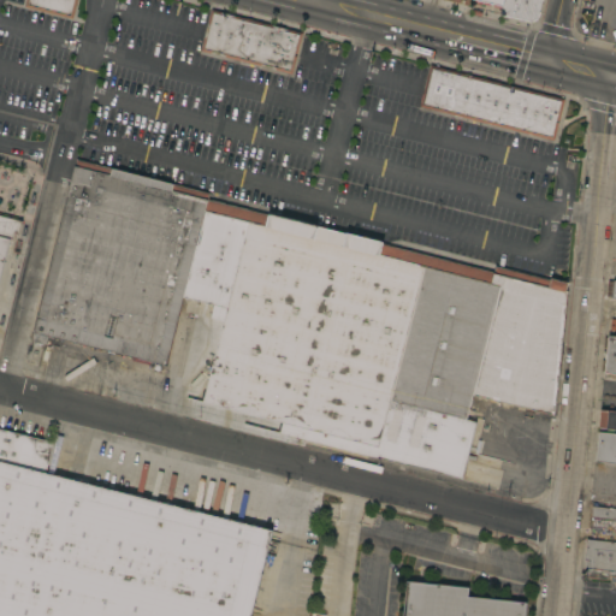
[(24,6),(25,0),(76,0),(72,18),(24,6)]
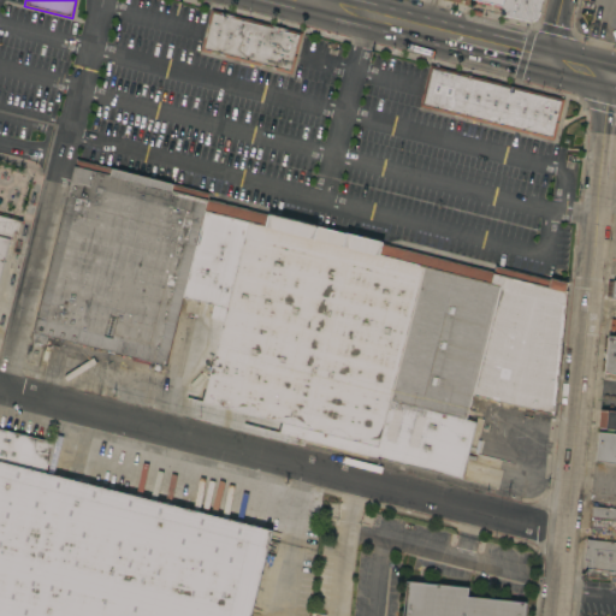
[(540,0),(537,18),(529,22),(499,13),(501,9),(502,0),(540,0)]
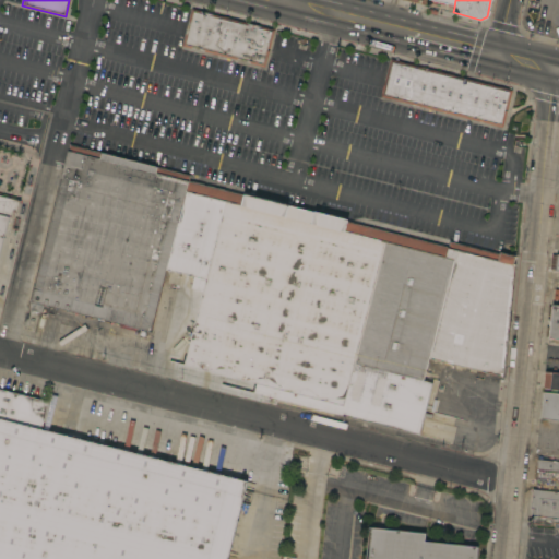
[(181,46),(191,9),(274,30),(269,48),(268,48),(266,50),(269,50),(264,67),(181,46)]
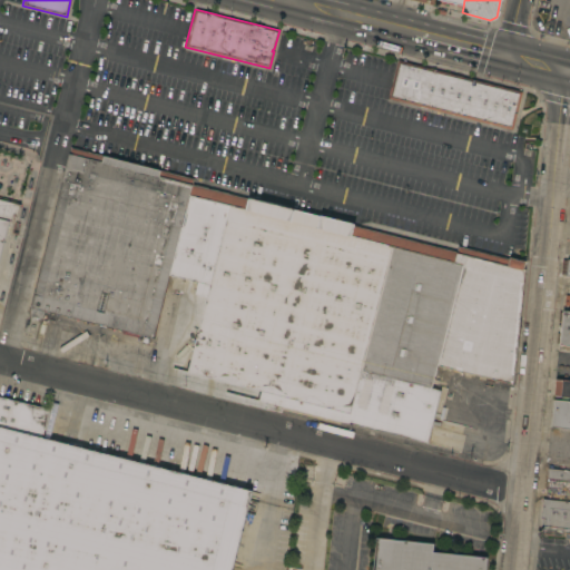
[(397,60),(521,91),(517,111),(514,110),(514,112),(517,112),(512,129),(389,98),(397,60)]
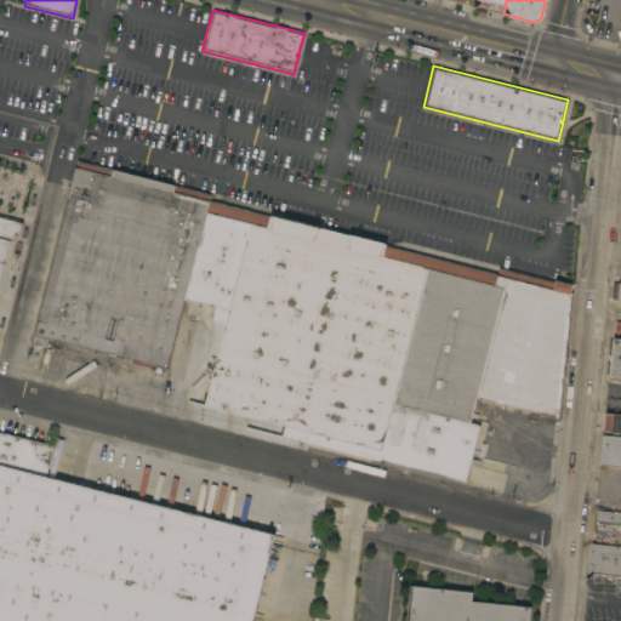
[(167,368),(49,339),(46,347),(41,346),(40,348),(34,347),(34,343),(32,343),(77,160),(210,193),(209,200),(184,298),(167,368)]
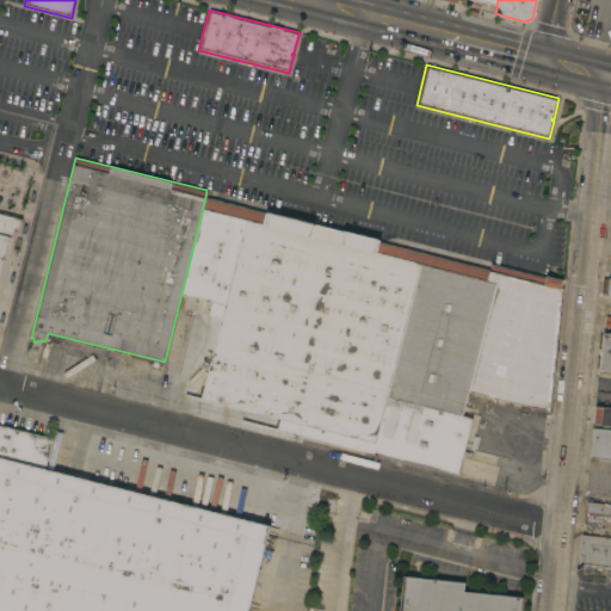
[(205,197),(278,215),(279,214),(301,218),(302,215),(359,229),(358,234),(380,240),(378,242),(489,269),(491,264),(499,266),(468,392),(463,415),(471,418),(458,475),(198,411),(221,319),(209,315),(211,302),(181,294),(205,197)]
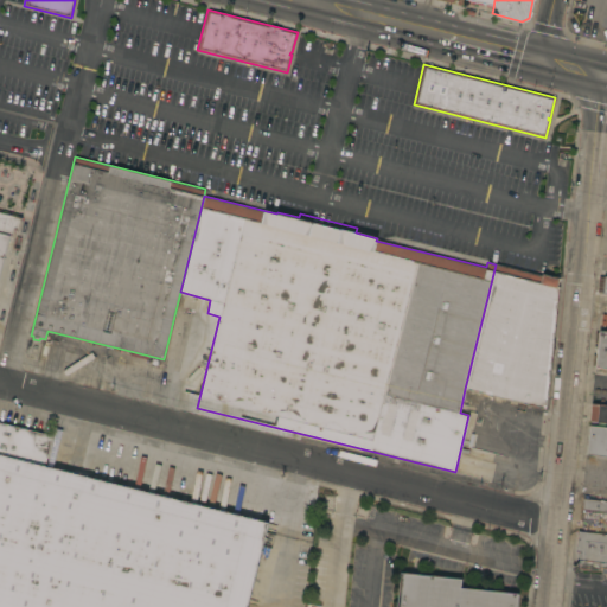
[(0,209),(17,213),(17,216),(21,217),(19,229),(14,228),(12,235),(10,234),(0,272),(0,209)]
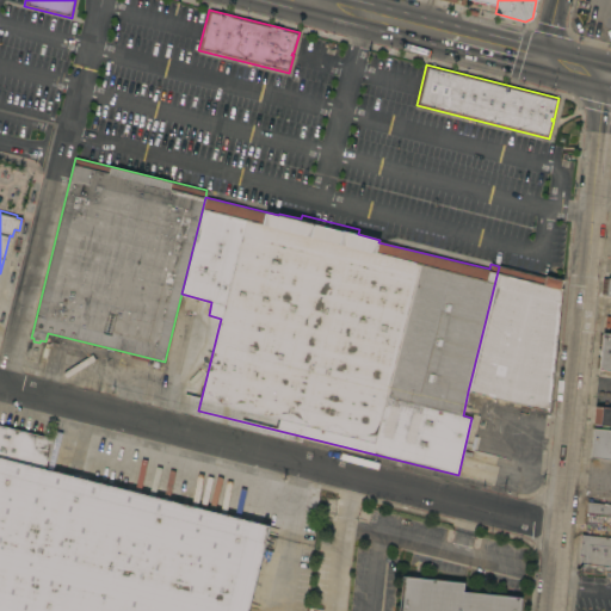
[(499,266),(545,277),(545,276),(562,279),(560,289),(571,291),(541,409),(468,392),(499,266)]
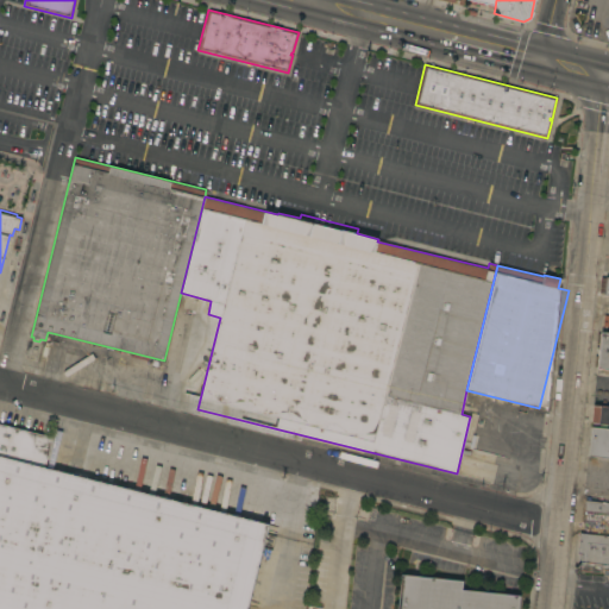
[(596,296),(608,296),(608,277),(597,277),(596,296)]
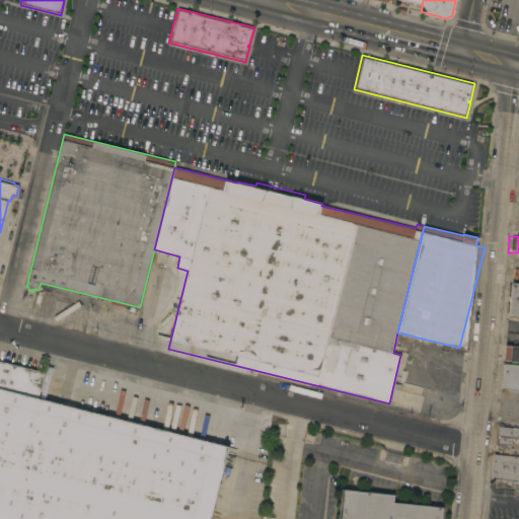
[(518,314),(509,313),(512,283),(518,283),(518,314)]
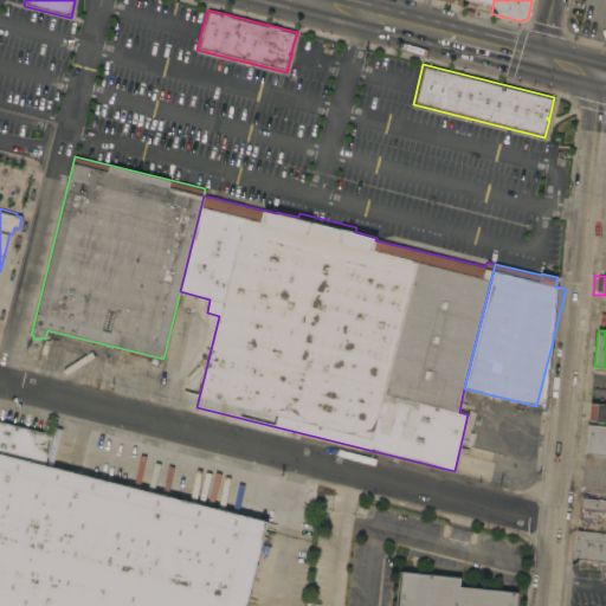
[(605,404),(605,423),(588,421),(591,403),(605,404)]
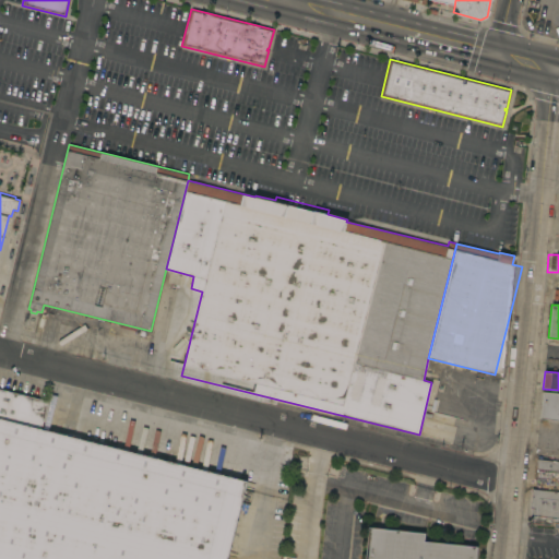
[(256,454),(251,472),(254,472),(251,488),(245,487),(226,558),(0,558),(0,388),(48,401),(42,429),(88,441),(91,433),(94,435),(98,416),(106,418),(107,416),(256,454)]
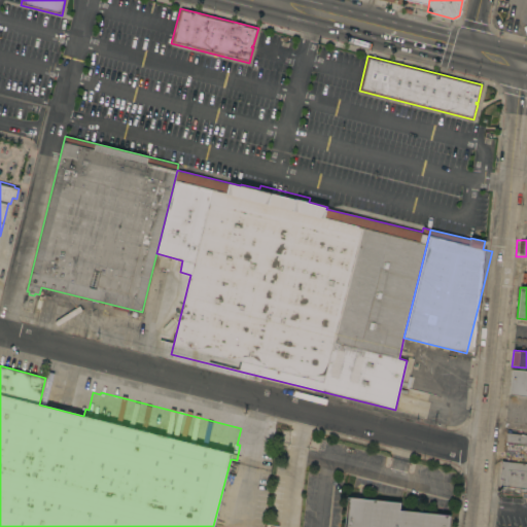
[(526,370),(526,395),(508,394),(512,369),(526,370)]
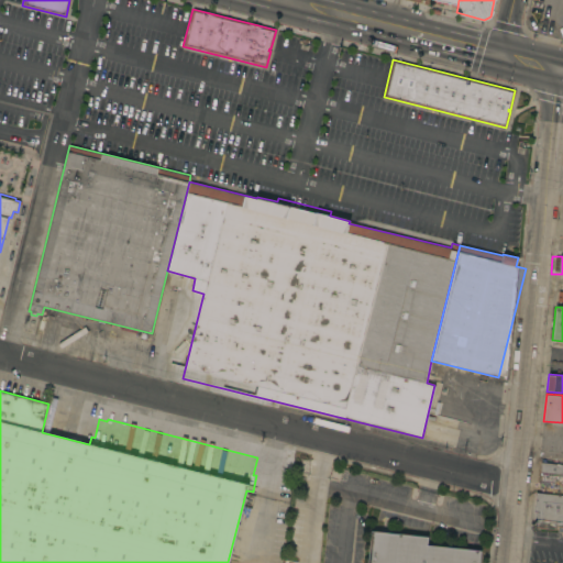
[(562,464),(562,474),(540,473),(541,462),(562,464)]
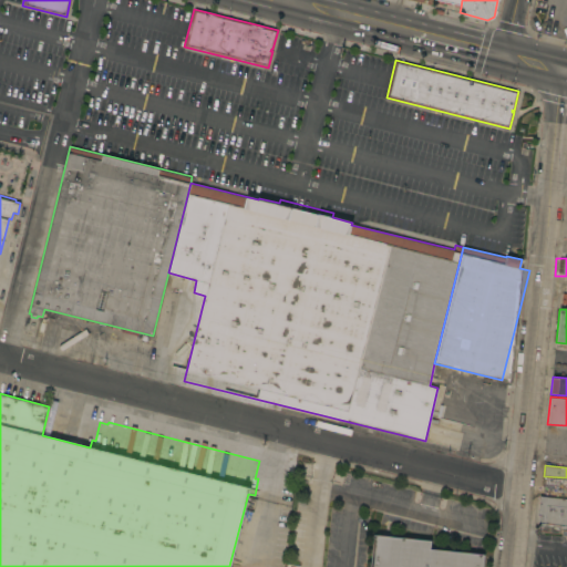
[(566,498),(566,531),(562,531),(562,533),(536,531),(539,496),(566,498)]
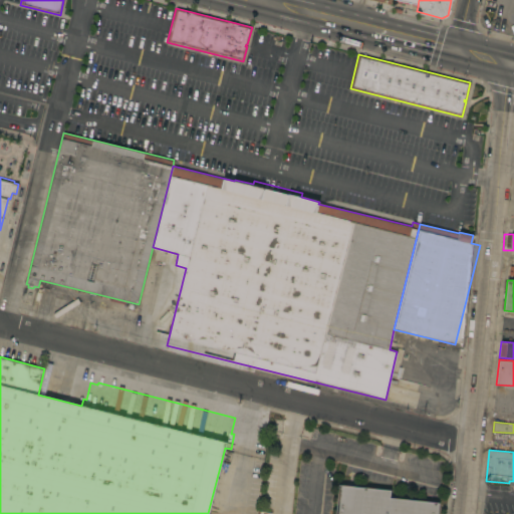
[(335,513),(338,485),(391,490),(390,497),(438,502),(436,513),(335,513)]
